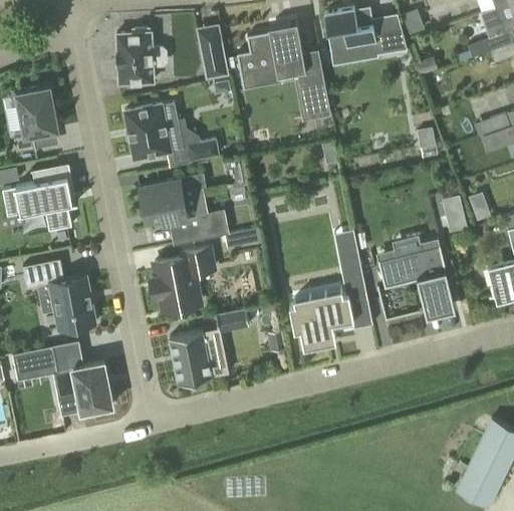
[(513,0),(492,0),(495,9),(513,2),(513,0)]
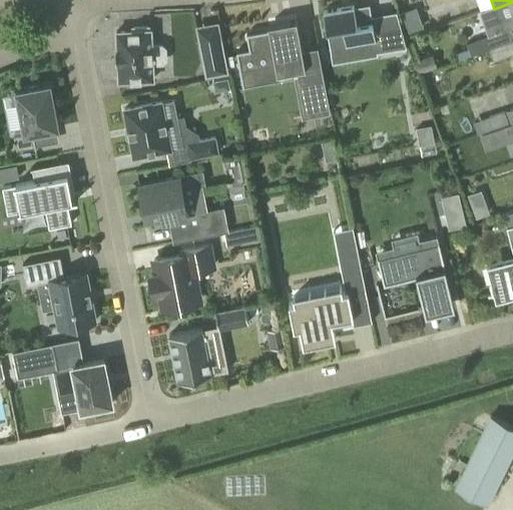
[(488,52),(512,42),(512,38),(511,31),(512,30),(512,2),(494,9),(479,15),(488,39),(484,40),(488,52)]
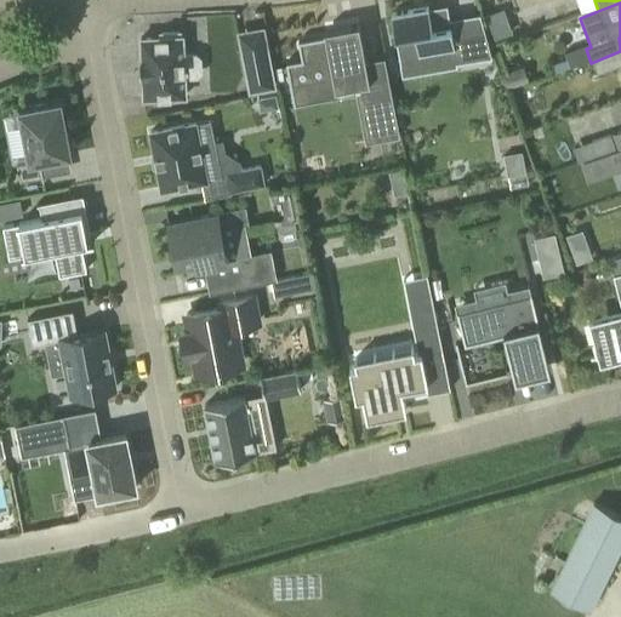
[(446,7),(391,17),(402,76),(425,72),(422,57),(453,51),(455,67),(493,61),(480,16),(449,21),(446,7)]
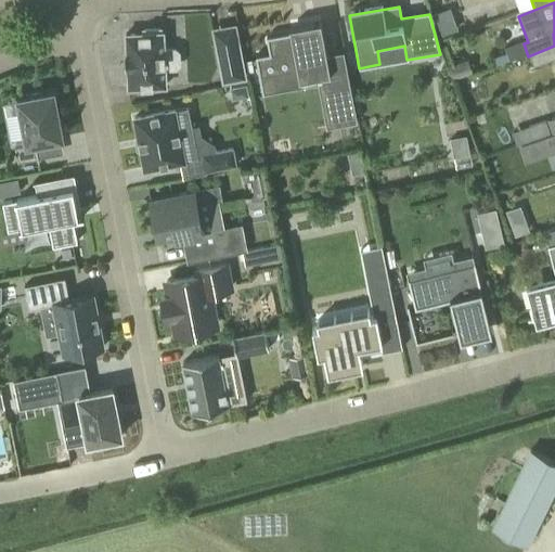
[(448,10),(431,15),(439,37),(454,33),(448,10)]
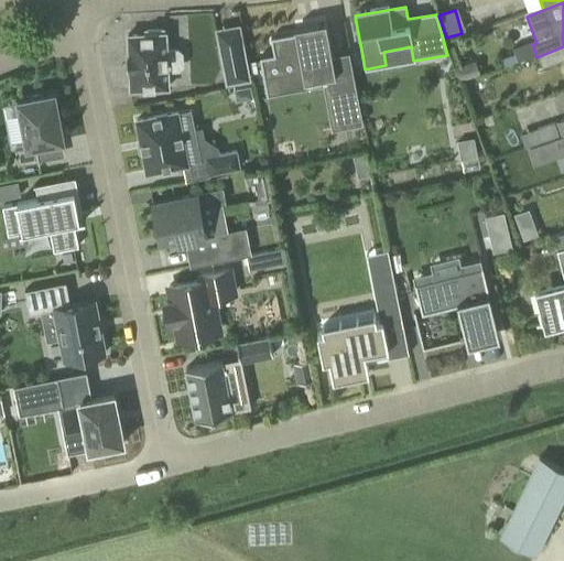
[(335,78),(325,25),(294,31),(295,35),(270,40),(273,57),(259,60),(263,79),(301,73),(303,85),(335,78)]
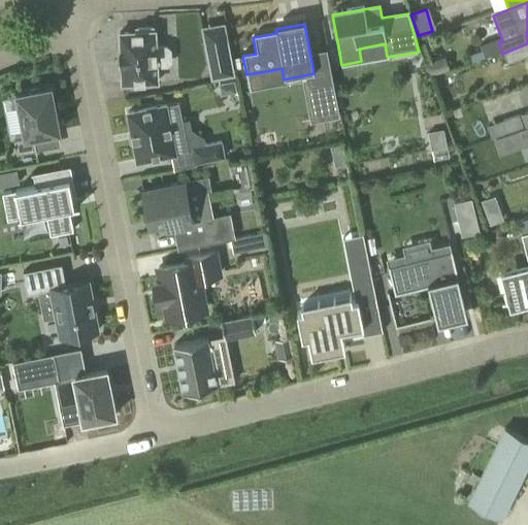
[(153,33),(153,30),(137,31),(137,34),(120,35),(121,55),(120,55),(120,67),(122,66),(123,87),(158,85),(157,68),(168,68),(171,64),(170,53),(167,50),(157,51),(156,33),(153,33)]
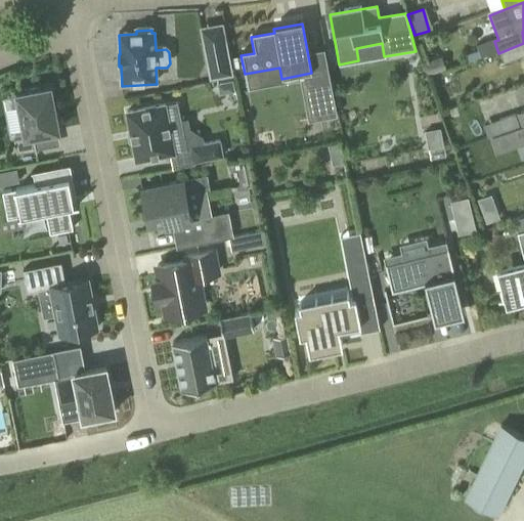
[(233,77),(227,43),(203,47),(209,80),(209,81),(233,77)]
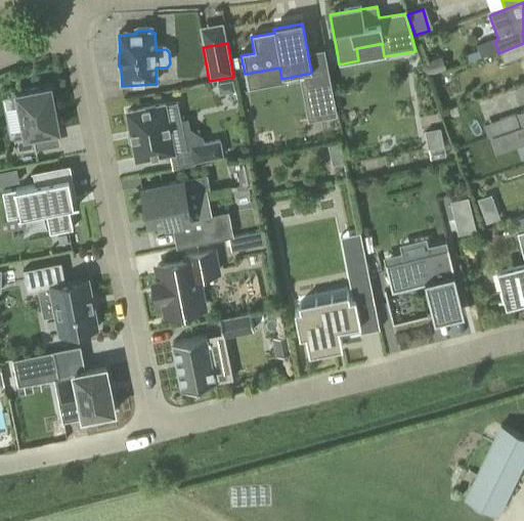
[(523,58),(523,43),(498,53),(504,66),(523,58)]
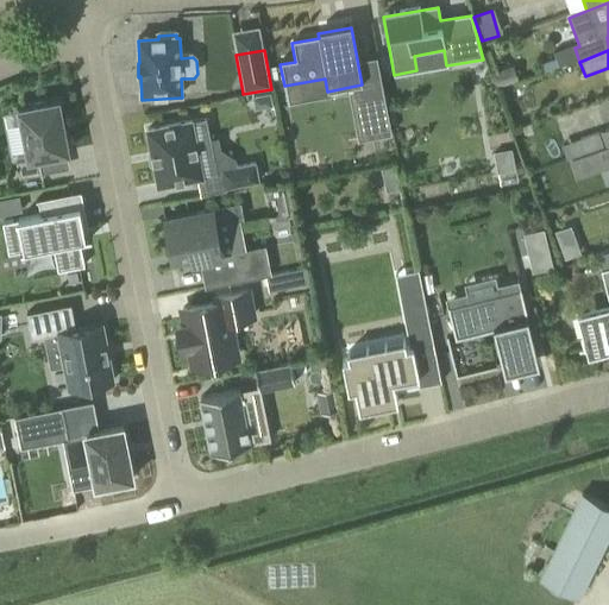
[(355,93),(363,136),(390,130),(382,87),(355,93)]
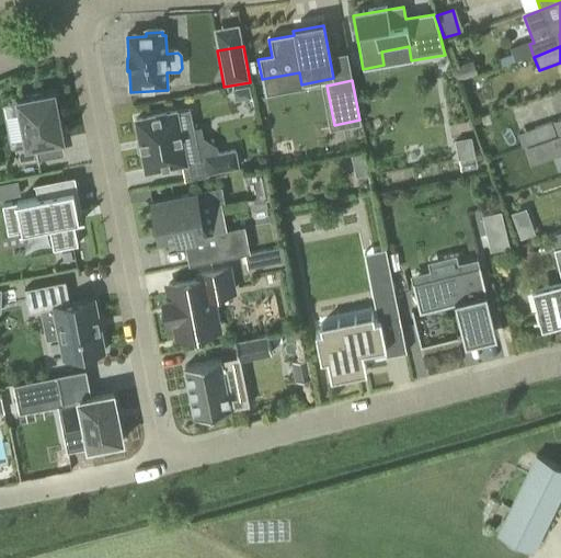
[(19,167),(38,163),(36,148),(64,143),(55,95),(18,102),(26,148),(15,150),(19,167)]
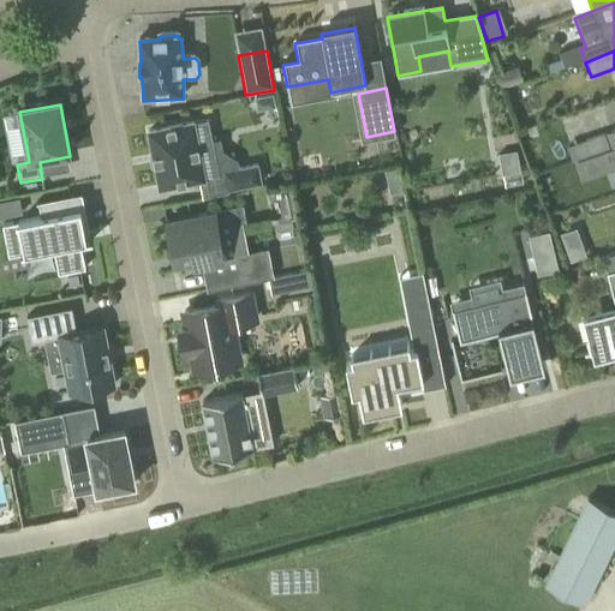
[(201,157),(195,125),(149,133),(161,191),(206,181),(220,178),(215,154),(201,157)]
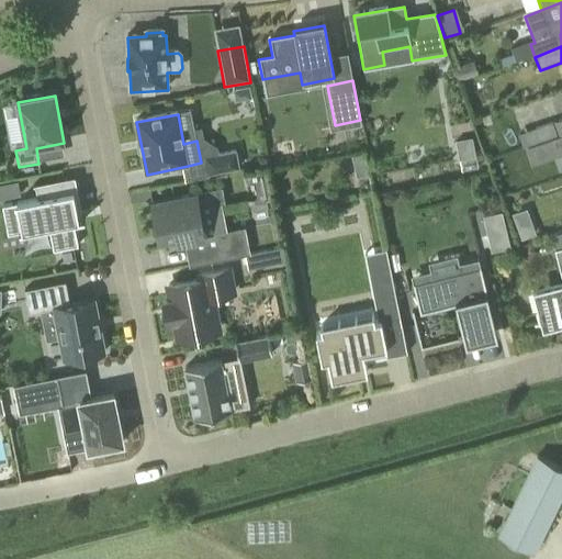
[(553,123),(535,130),(540,145),(550,142),(559,140),(558,138),(553,123)]
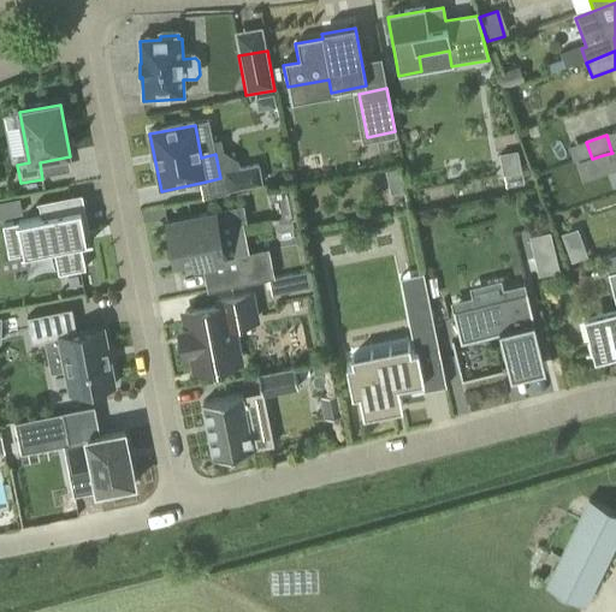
[(615,150),(603,155),(610,176),(615,173),(615,150)]
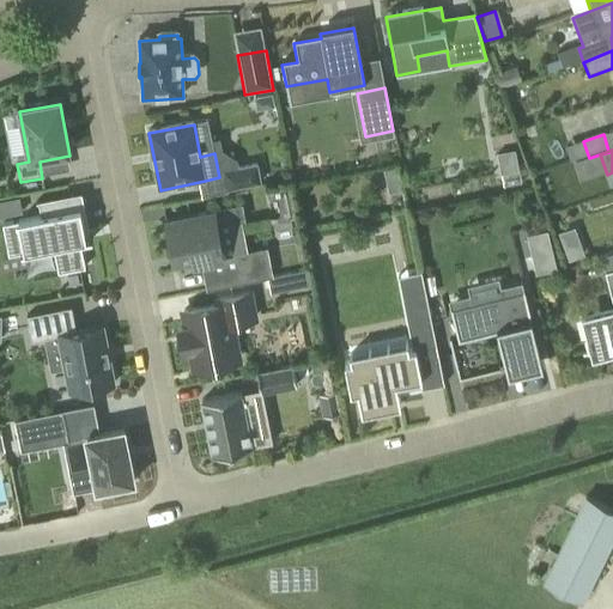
[(515,152),(497,156),(502,176),(519,174),(515,152)]
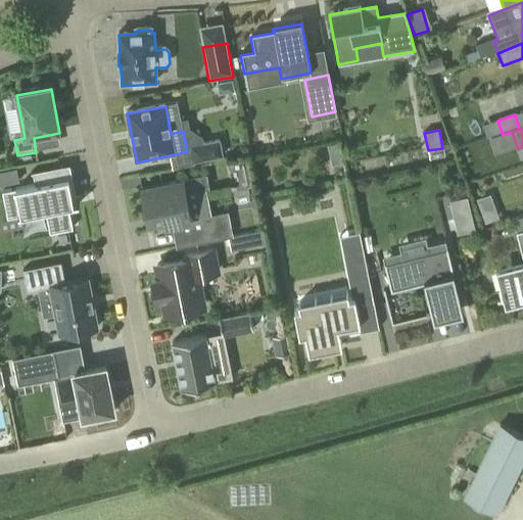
[(195,163),(223,158),(220,143),(192,148),(195,163)]
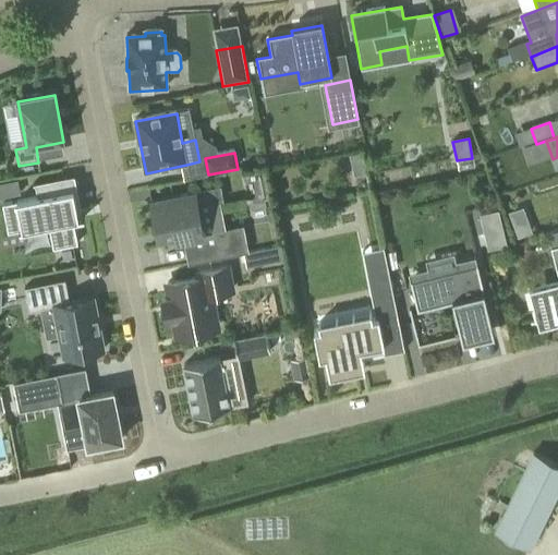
[(351,157),(353,169),(365,167),(363,155),(351,157)]
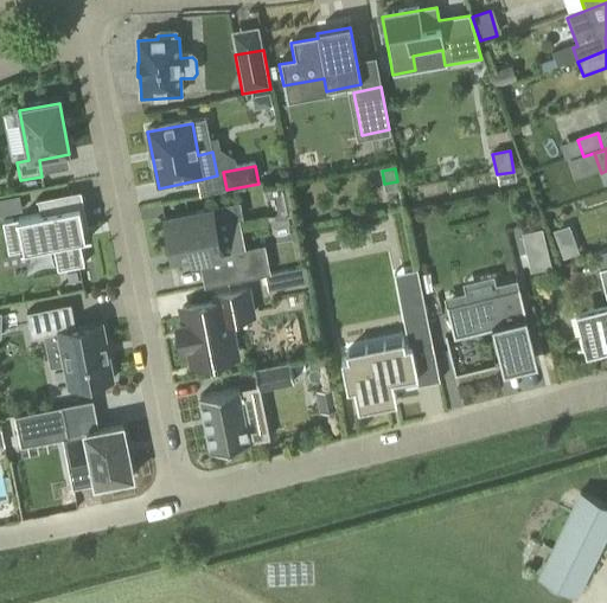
[(80,233),(84,232),(80,210),(75,211),(72,197),(74,196),(37,203),(37,204),(39,204),(43,217),(19,222),(25,254),(53,248),(58,273),(85,268),(81,242),(87,241),(85,239),(81,241),(80,233)]
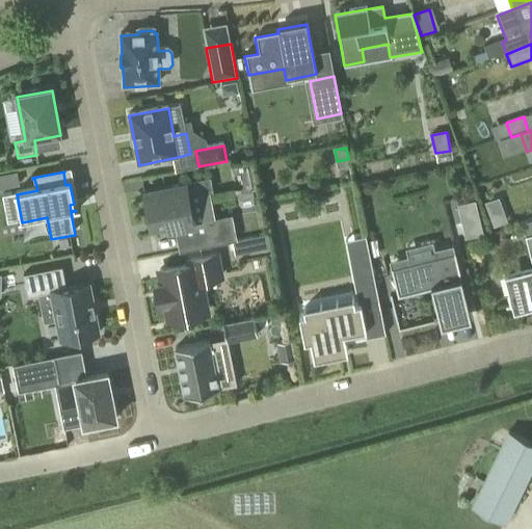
[(210,181),(187,185),(144,193),(151,228),(166,225),(168,232),(196,227),(202,249),(237,242),(232,218),(207,223),(201,194),(212,192),(210,181)]
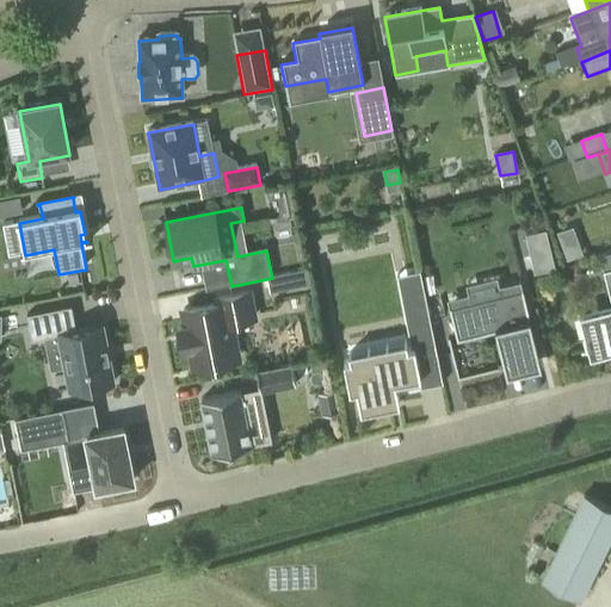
[(571,229),(555,234),(565,262),(580,258),(571,229)]
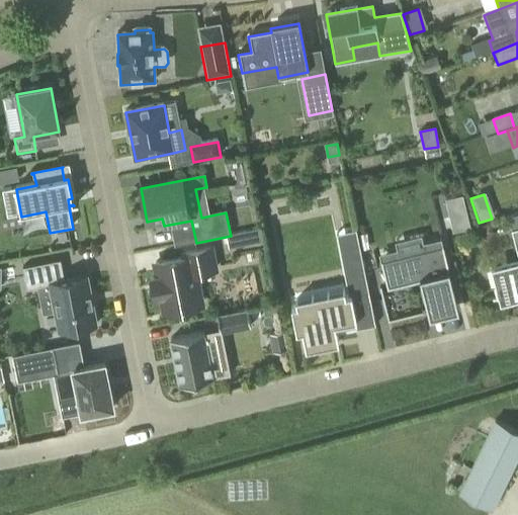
[(463,197),(446,201),(455,235),(471,231),(463,197)]
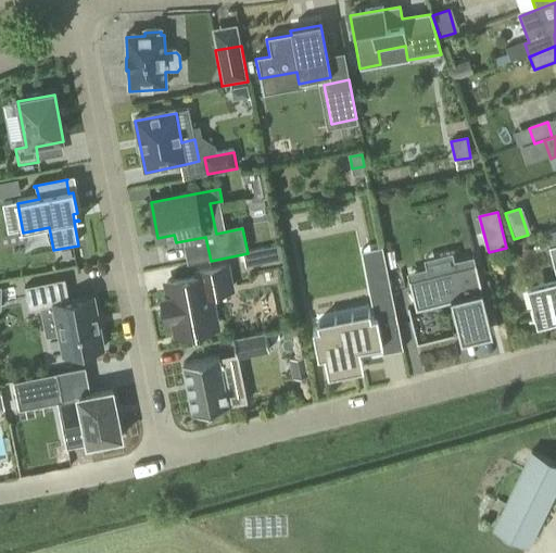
[(555,274),(555,280),(528,288),(533,310),(531,311),(534,323),(536,323),(538,327),(555,322),(555,247),(550,249),(555,274)]
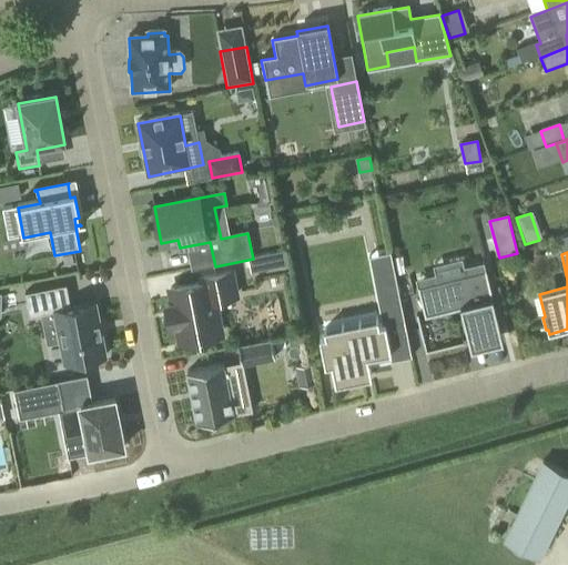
[(271,255),(253,259),(247,260),(251,275),(273,271),(271,255)]
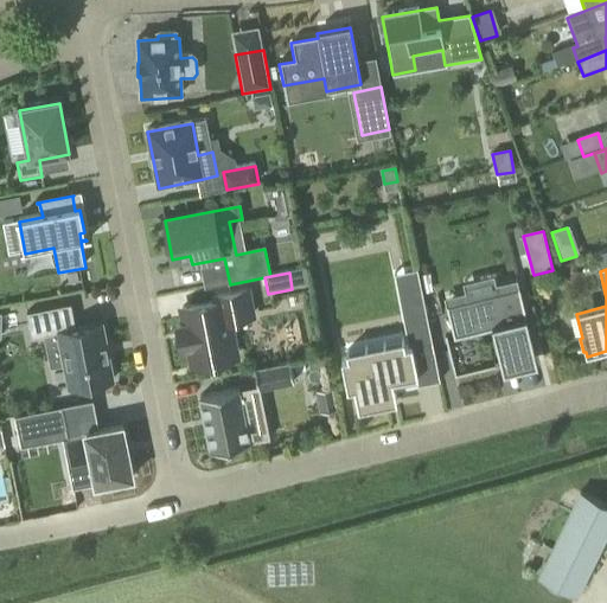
[(504,373),(538,365),(519,290),(446,309),(454,341),(492,331),(504,373)]
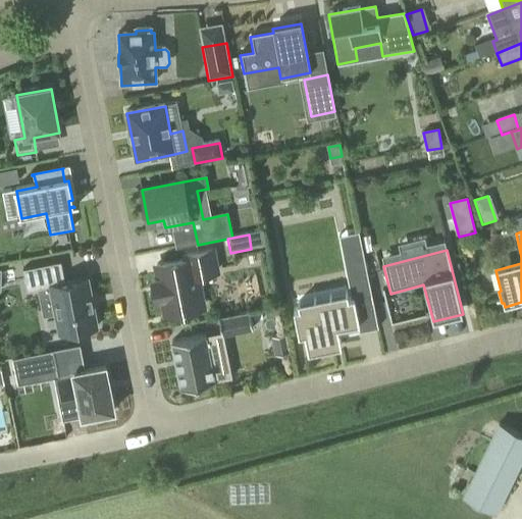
[(197,310),(193,293),(199,291),(196,277),(216,273),(212,253),(186,258),(187,262),(157,268),(160,282),(153,284),(157,300),(163,299),(166,316),(197,310)]
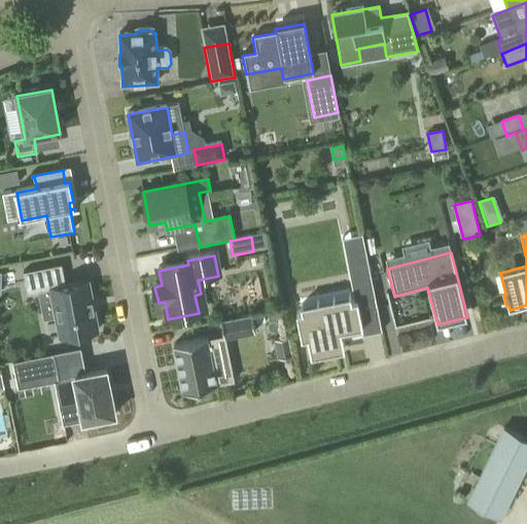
[(60,339),(61,340),(90,334),(99,333),(90,282),(66,287),(62,267),(24,274),(28,295),(38,293),(54,291),(59,320),(63,338),(60,339)]
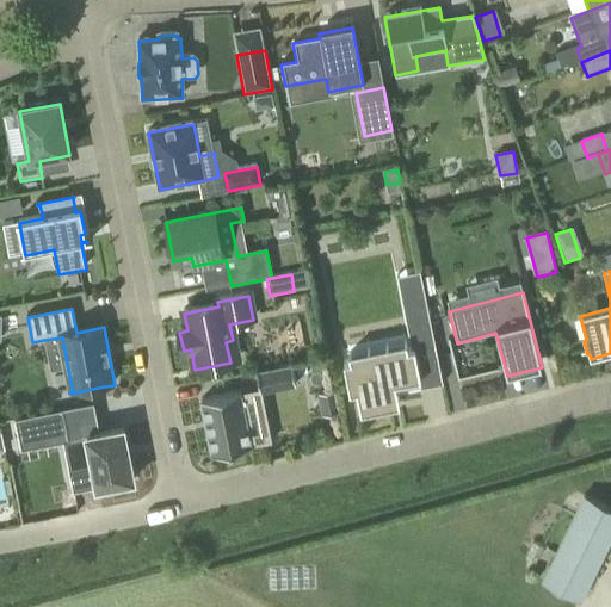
[(414,323),(419,351),(434,347),(430,321),(414,323)]
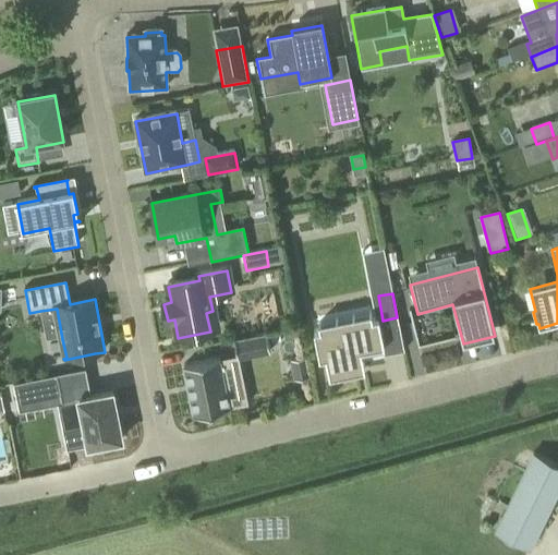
[(326,360),(329,377),(343,374),(344,376),(365,372),(361,353),(384,348),(378,320),(314,333),(319,361),(326,360)]
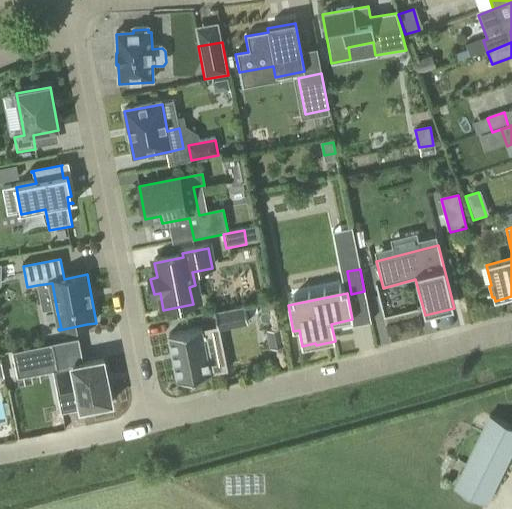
[(218,331),(249,325),(245,308),(215,314),(218,331)]
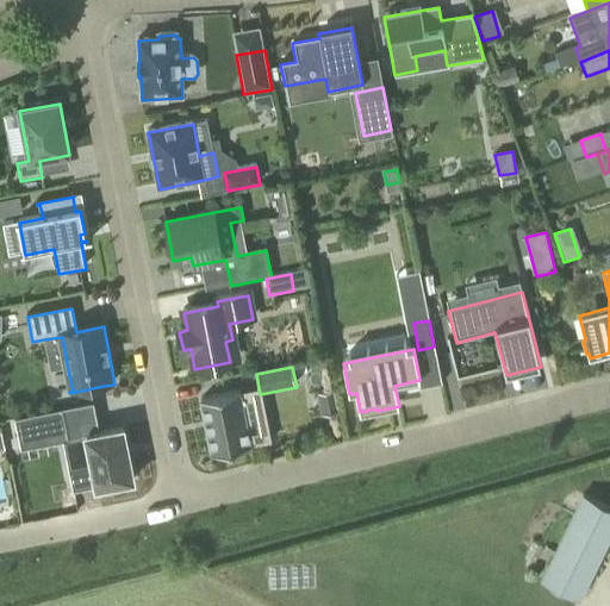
[(212,456),(251,449),(250,447),(272,443),(266,413),(244,417),(240,393),(200,401),(212,456)]
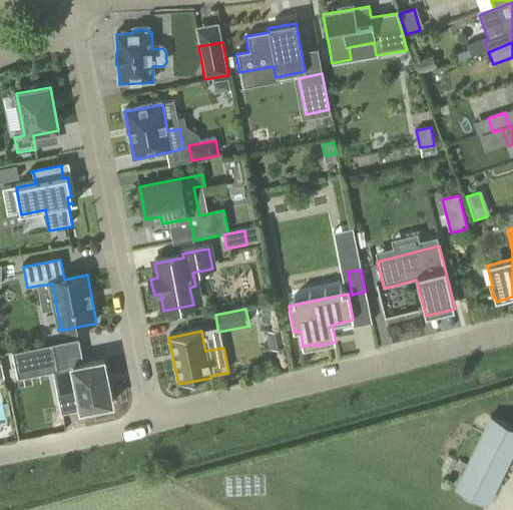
[(53,346),(13,354),(18,380),(59,372),(53,346)]
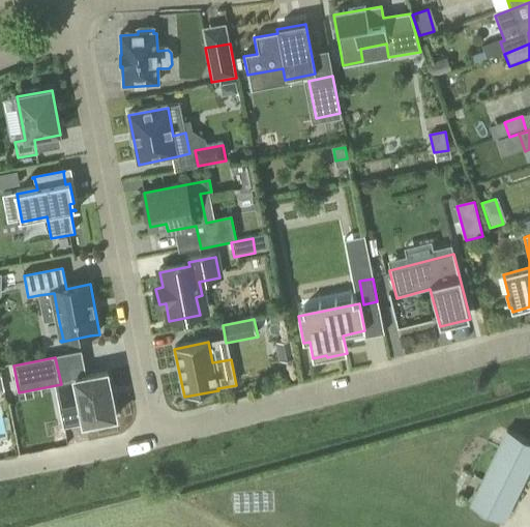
[(112,423),(112,419),(116,418),(107,374),(75,380),(80,407),(59,411),(63,429),(97,422),(98,427),(112,423)]
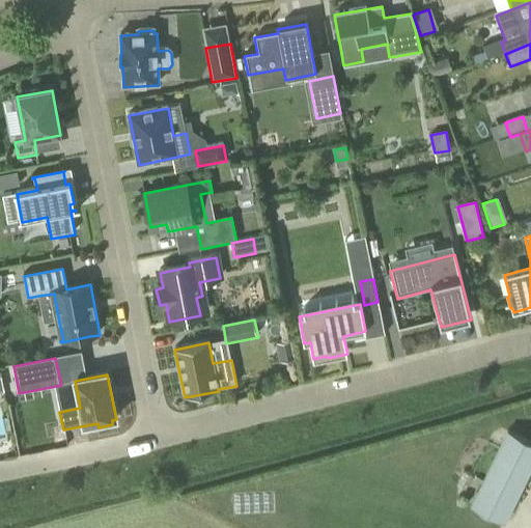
[(530,469),(530,444),(508,433),(471,507),(504,524),(530,469)]
